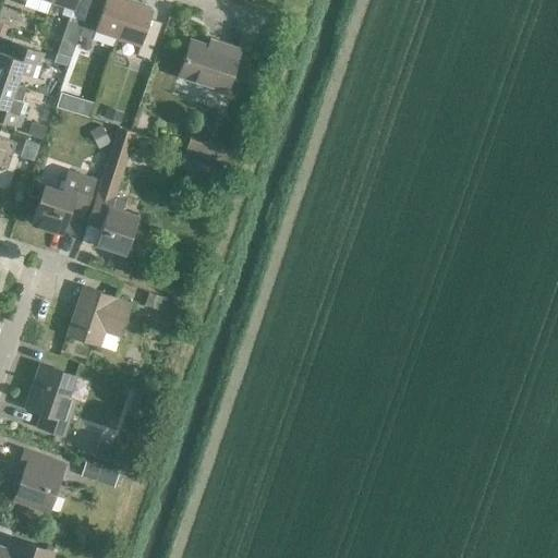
[(20,0),(25,2),(24,7),(46,14),(50,1),(50,0),(20,0)]
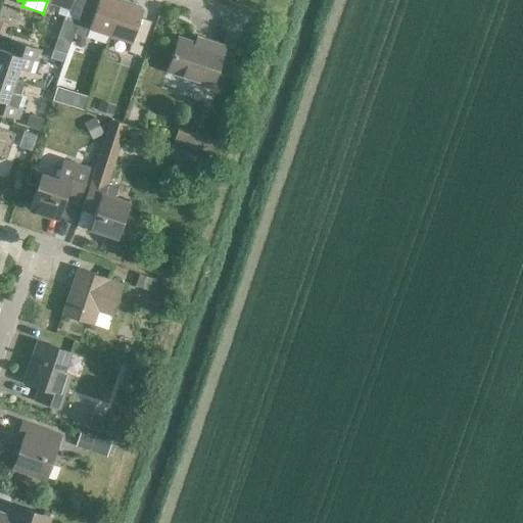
[(47,0),(47,1),(68,8),(65,16),(78,20),(84,0),(47,0)]
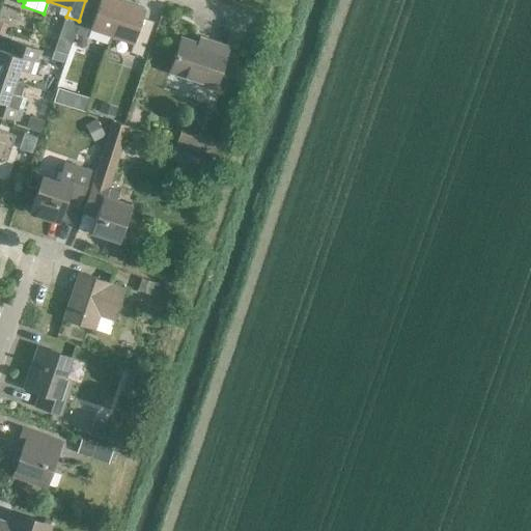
[(85,0),(79,21),(75,34),(86,38),(89,29),(111,36),(122,2),(116,0),(85,0)]
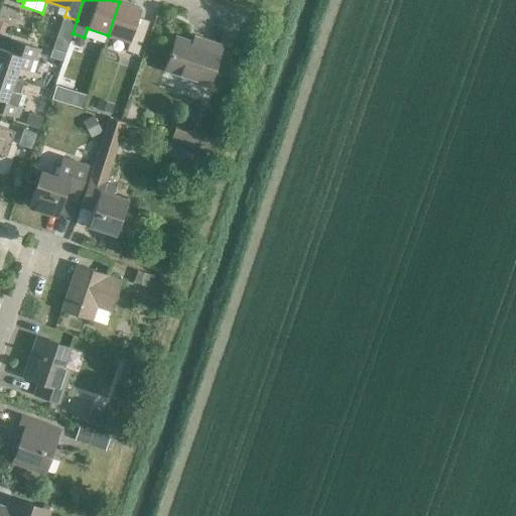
[(119,2),(108,35),(129,42),(125,51),(137,55),(149,21),(137,17),(140,9),(119,2)]
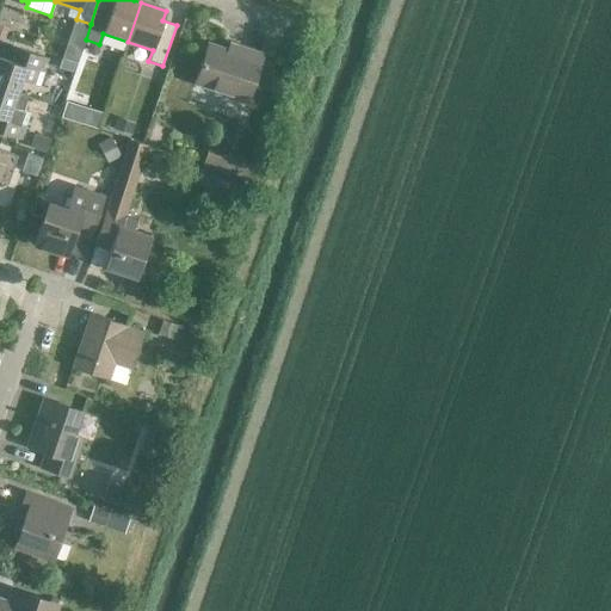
[(69,43),(65,59),(78,63),(82,48),(69,43)]
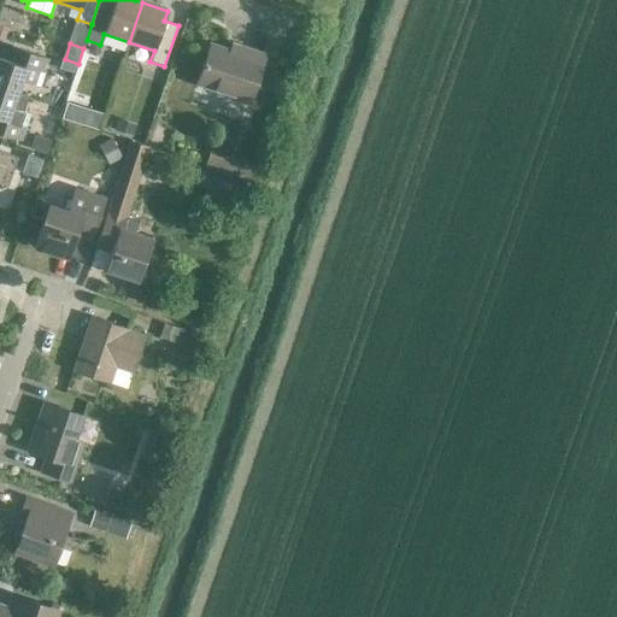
[(248,104),(265,56),(245,48),(242,57),(210,46),(197,84),(222,93),(221,95),(248,104)]
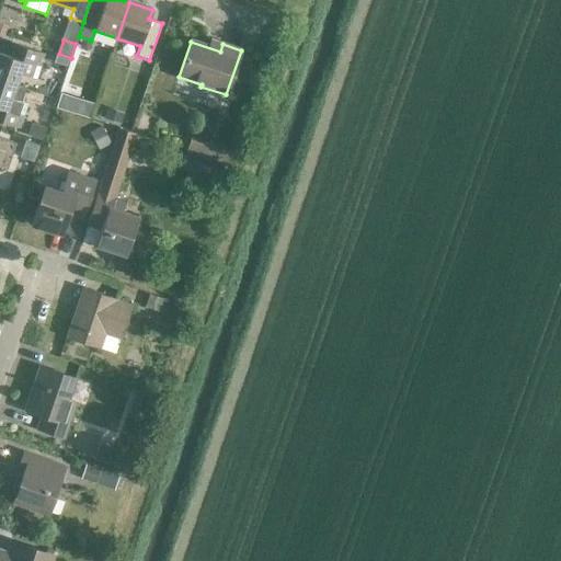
[(0,81),(15,87),(20,73),(36,79),(45,55),(11,44),(7,56),(0,53),(0,81)]
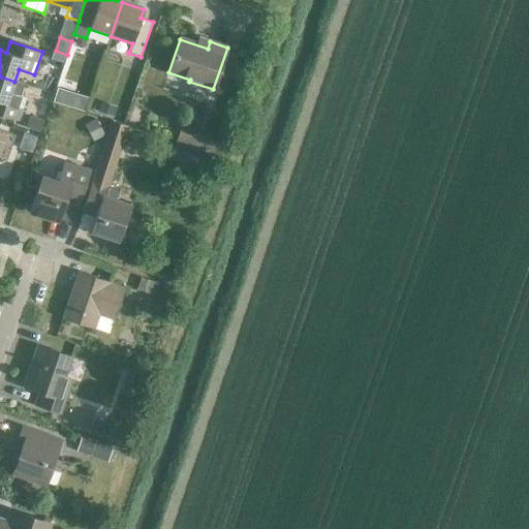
[(53,51),(50,59),(62,63),(65,55),(53,51)]
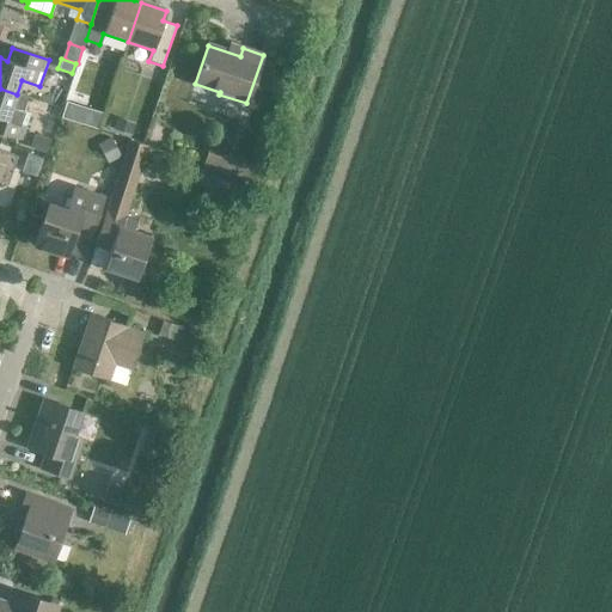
[(268,75),(263,91),(276,95),(280,80),(268,75)]
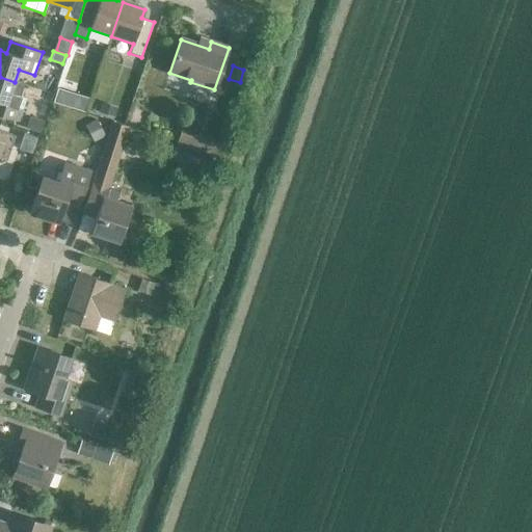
[(15,82),(0,77),(0,116),(19,123),(26,99),(22,98),(25,86),(15,82)]
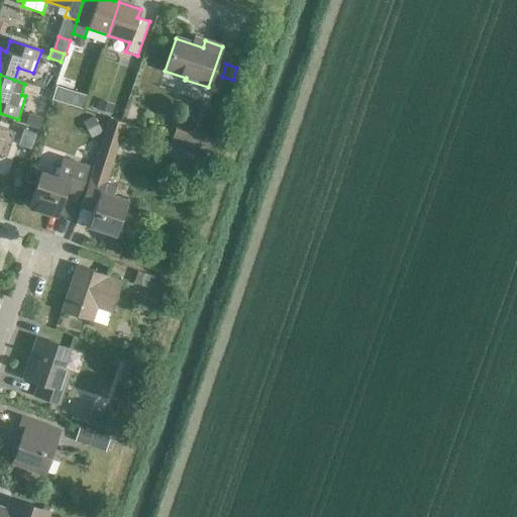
[(72,91),(68,106),(81,110),(86,96),(72,91)]
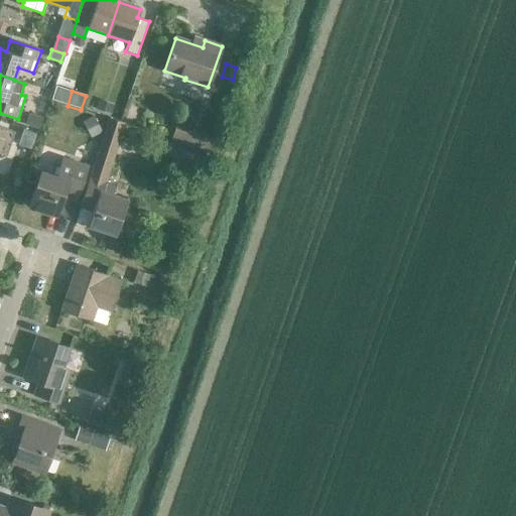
[(99,101),(95,111),(110,116),(113,106),(99,101)]
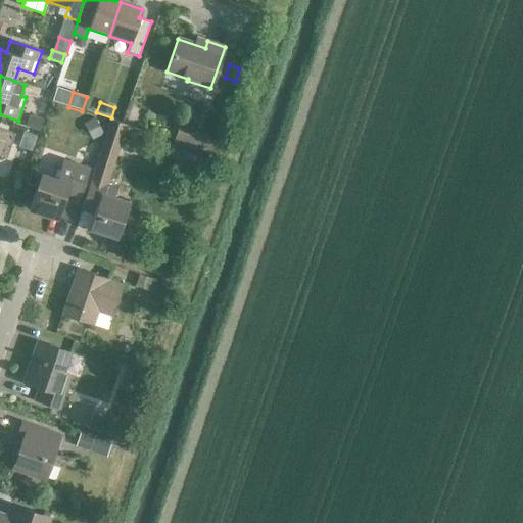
[(29,117),(25,129),(37,132),(40,122),(29,117)]
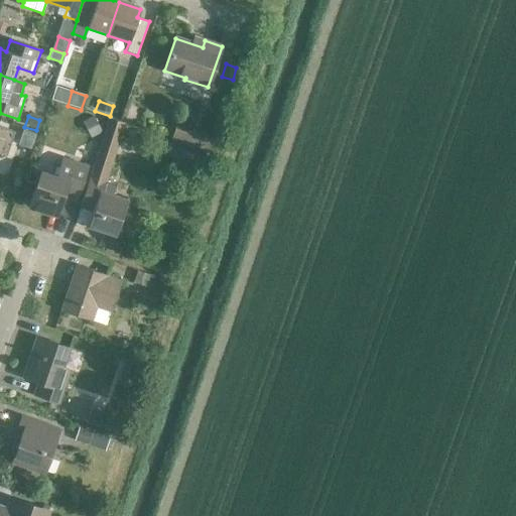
[(90,175),(82,202),(95,206),(88,227),(115,236),(127,200),(115,197),(119,184),(107,180),(124,124),(108,119),(90,175)]
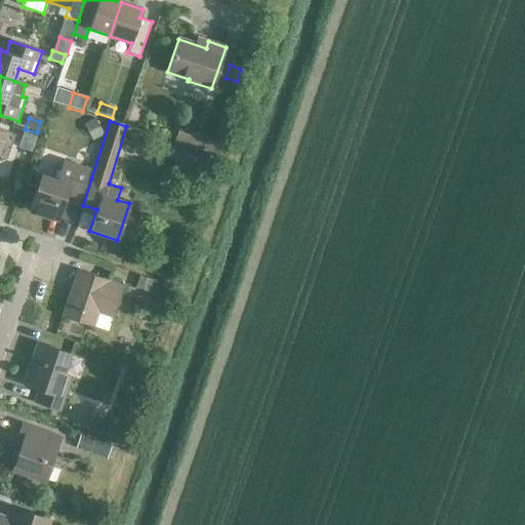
[(94,121),(83,126),(92,143),(103,136),(94,121)]
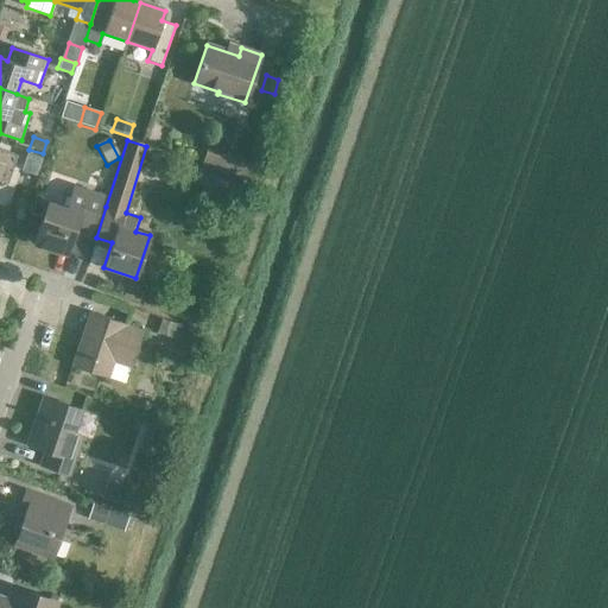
[(247,179),(253,164),(206,149),(201,164),(247,179)]
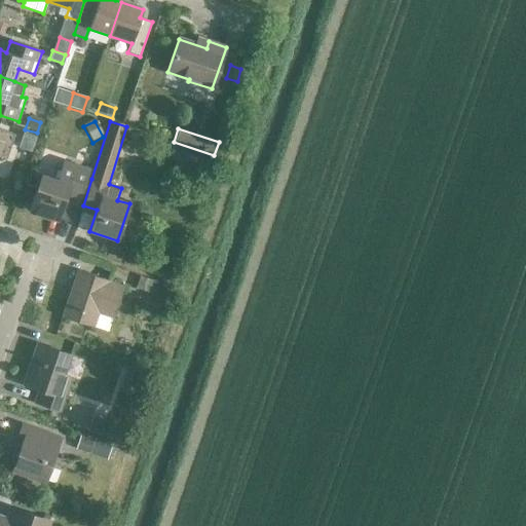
[(0,156),(6,159),(14,135),(0,129),(0,156)]
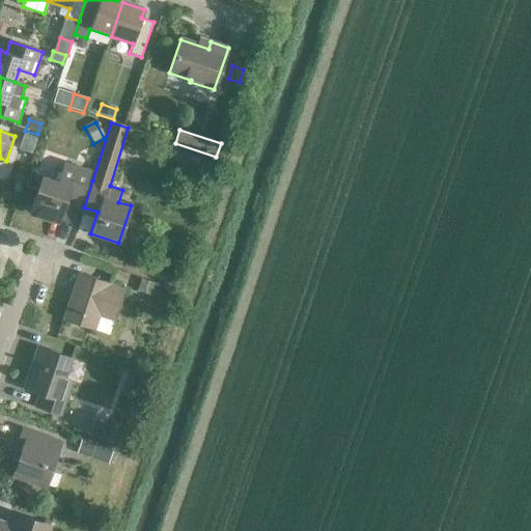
[(25,133),(21,145),(32,149),(36,137),(25,133)]
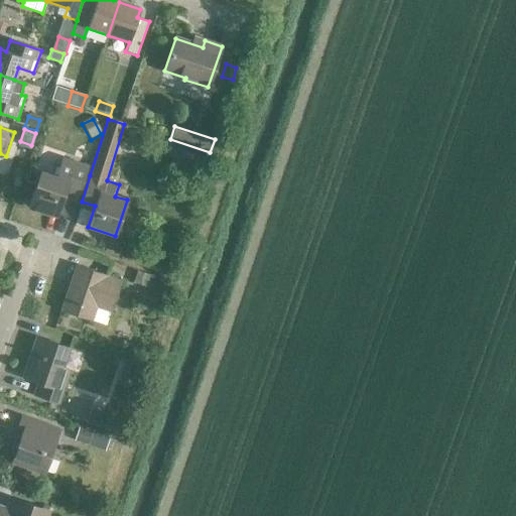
[(164,142),(160,154),(169,157),(173,146),(164,142)]
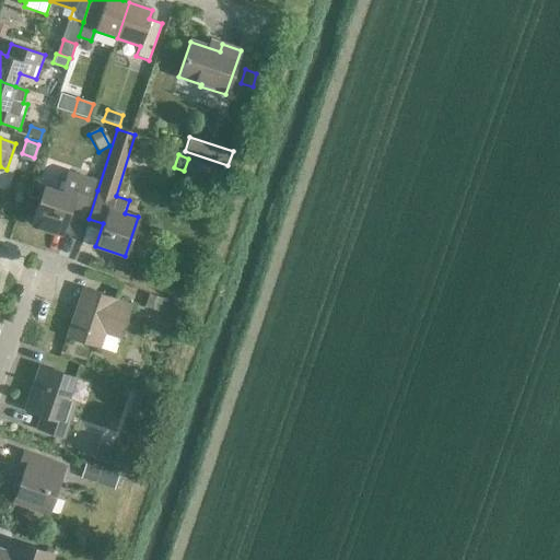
[(84,212),(94,182),(68,173),(65,184),(61,182),(58,191),(44,187),(32,224),(61,234),(70,208),(84,212)]
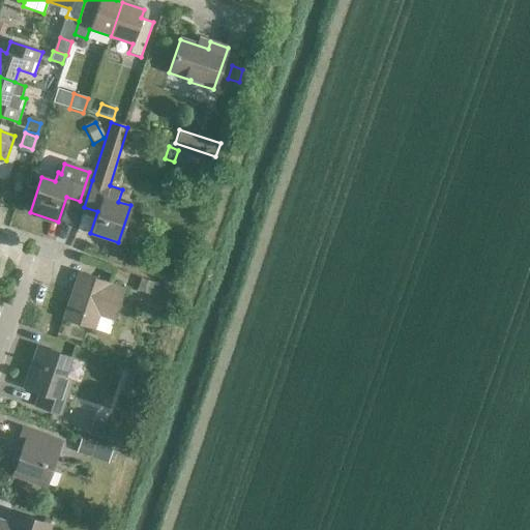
[(114,321),(125,289),(109,284),(110,283),(78,272),(62,319),(93,329),(98,316),(114,321)]
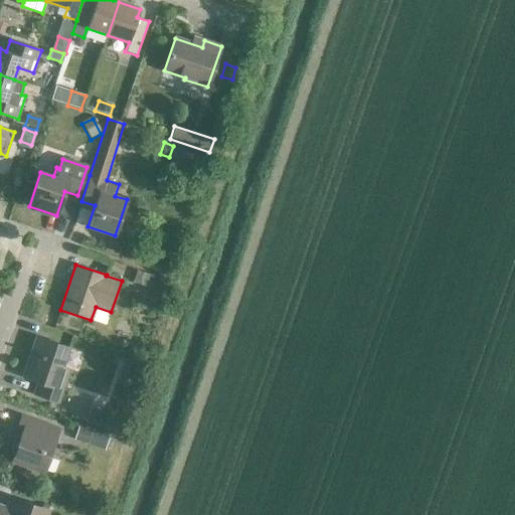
[(137,272),(132,283),(145,287),(149,276),(137,272)]
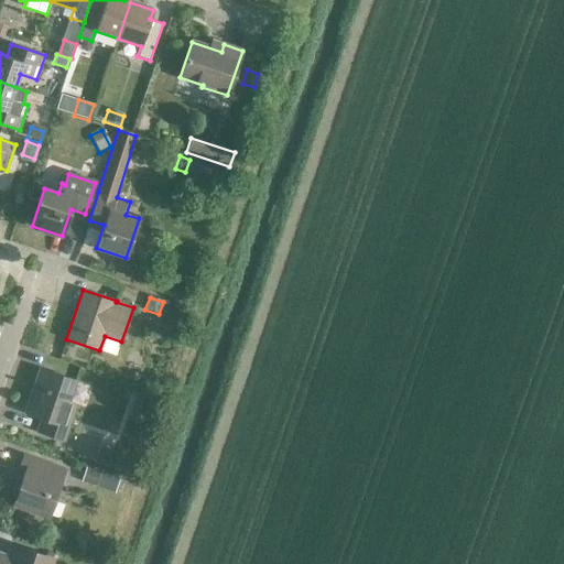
[(64,441),(75,405),(67,403),(75,381),(40,369),(24,413),(42,419),(36,432),(64,441)]
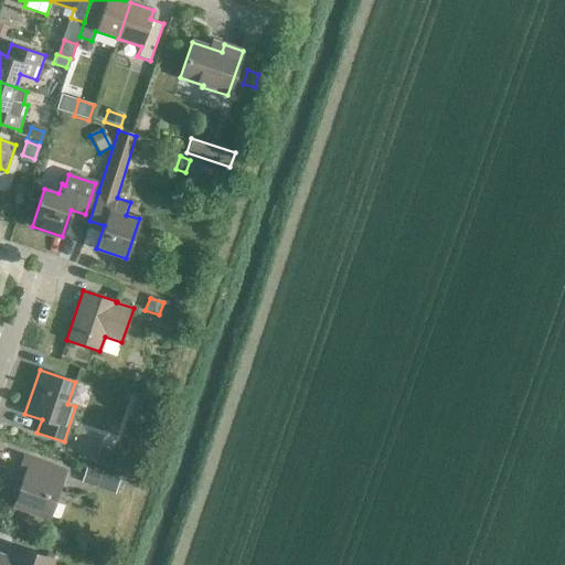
[(137,392),(132,405),(147,409),(151,396),(137,392)]
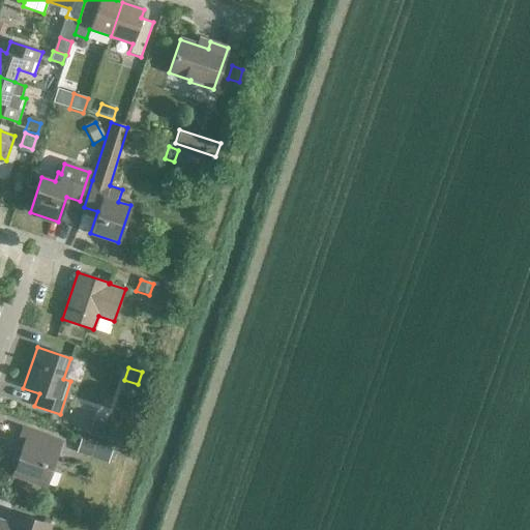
[(93,423),(90,435),(101,439),(105,428),(93,423)]
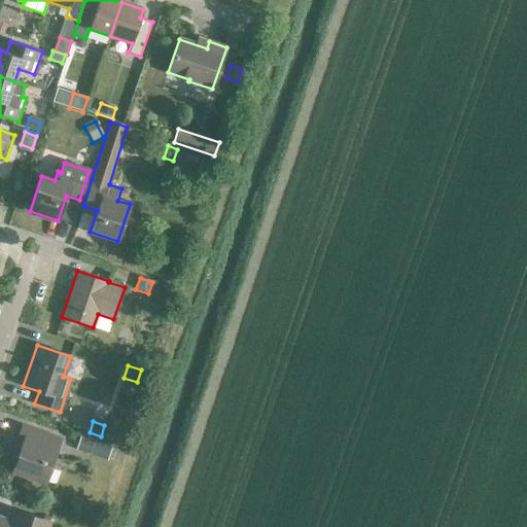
[(45,484),(61,438),(22,425),(18,438),(23,441),(11,472),(45,484)]
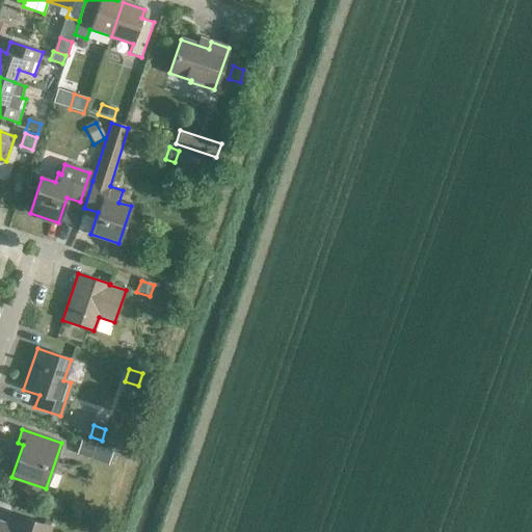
[(47,531),(50,527),(16,515),(10,527),(0,523),(0,531),(47,531)]
